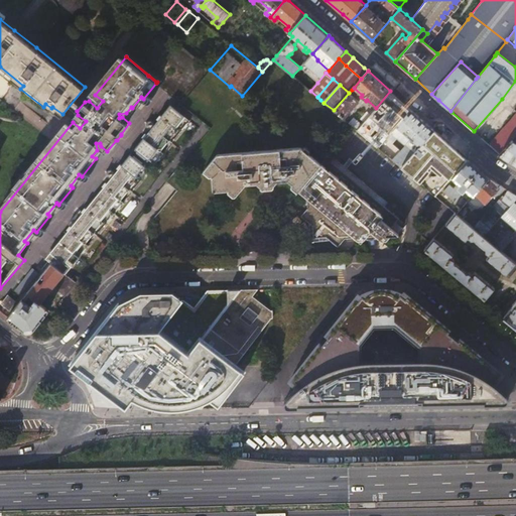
[(86,87),(85,87),(62,114),(63,115),(86,87)]
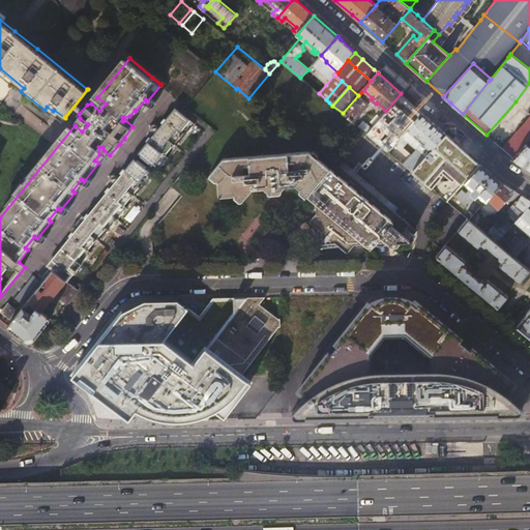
[(372,127),(366,134),(380,145),(388,151),(395,143),(401,137),(409,127),(422,113),(401,93),(386,111),(372,127)]
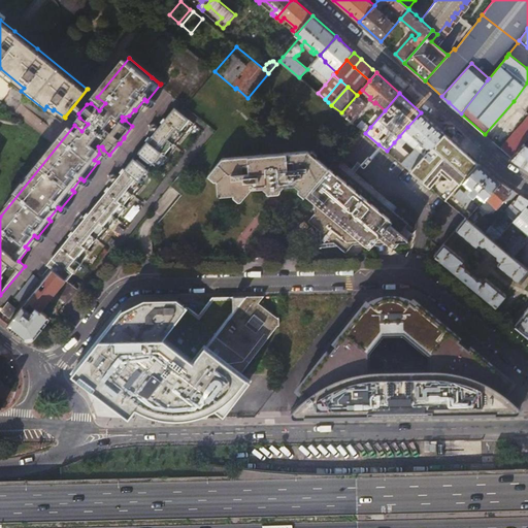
[(368,104),(357,95),(341,112),(352,122),(368,104)]
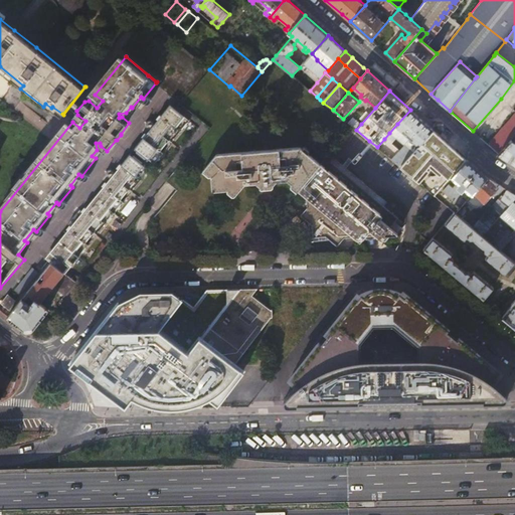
[(135,148),(140,152),(153,136),(158,130),(175,107),(171,103),(159,118),(162,120),(150,135),(147,132),(135,148)]
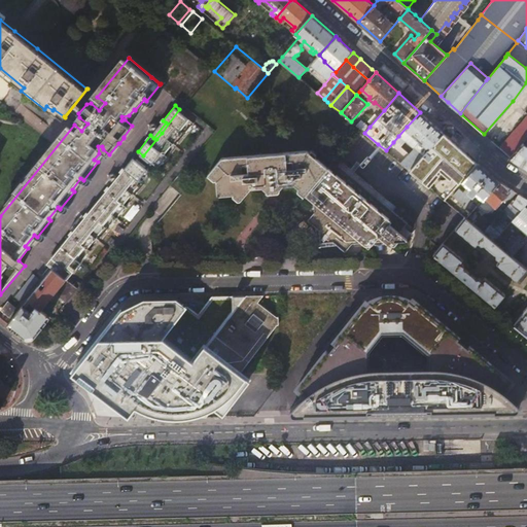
[(195,121),(179,109),(162,133),(174,142),(182,132),(185,134),(195,121)]
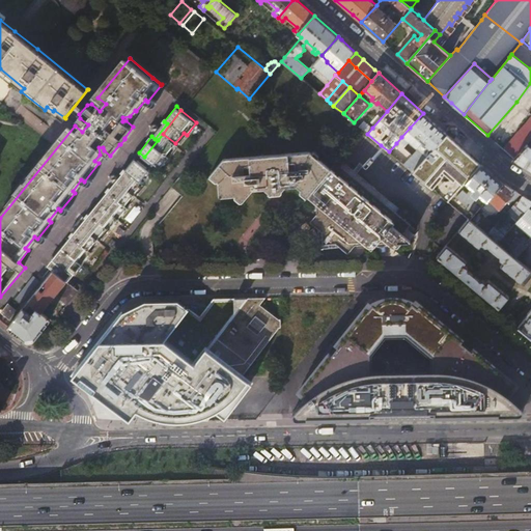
[(404,150),(396,143),(389,151),(412,172),(432,149),(446,134),(423,113),(410,128),(401,137),(407,142),(407,141),(413,134),(422,142),(418,147),(412,142),(411,144),(404,150)]
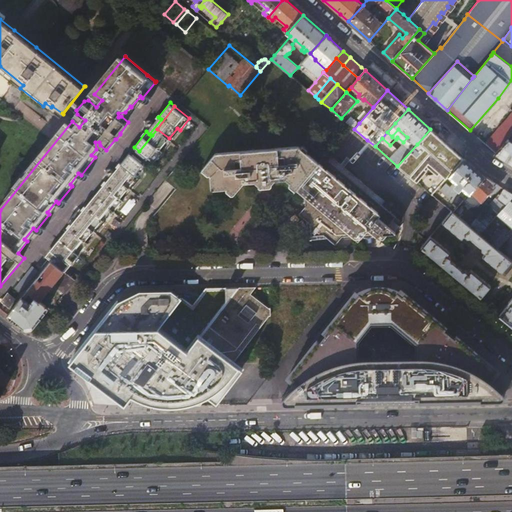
[(511,112),(484,143),(496,153),(508,139),(511,134),(511,112)]
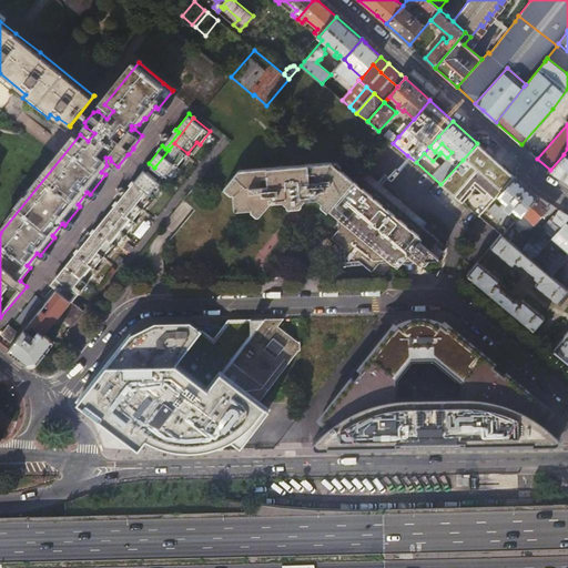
[(389,130),(385,135),(388,139),(393,143),(398,137),(389,130)]
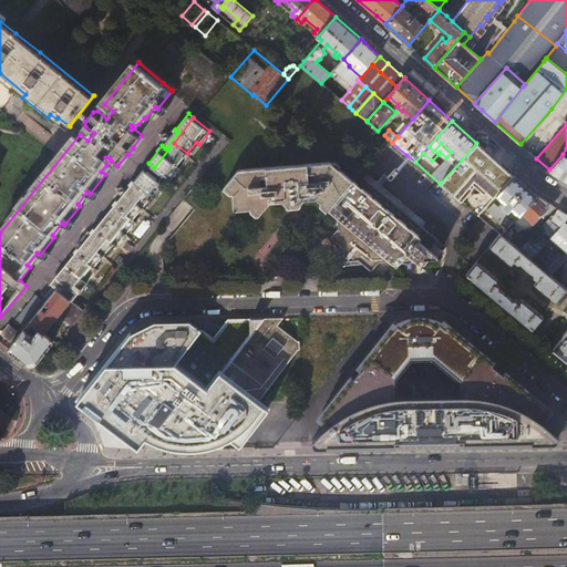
[(177,165),(187,153),(174,143),(168,150),(154,167),(171,181),(181,167),(177,165)]
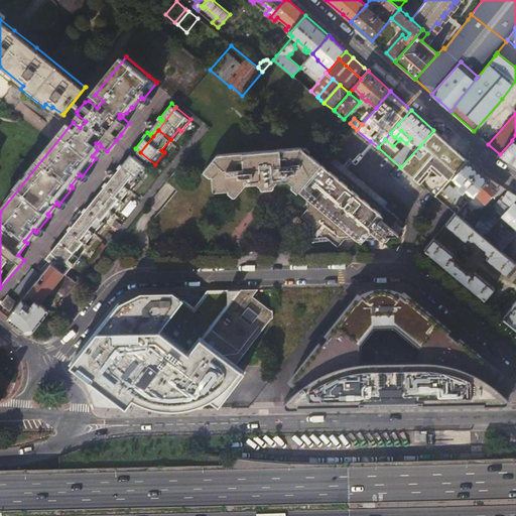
[(420,145),(437,160),(450,144),(444,139),(433,130),(420,145)]
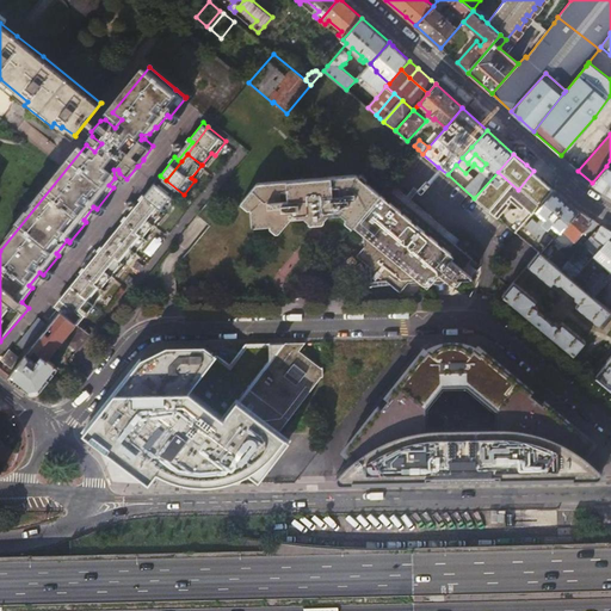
[(466,173),(473,166),(468,162),(468,164),(462,158),(456,165),(466,173)]
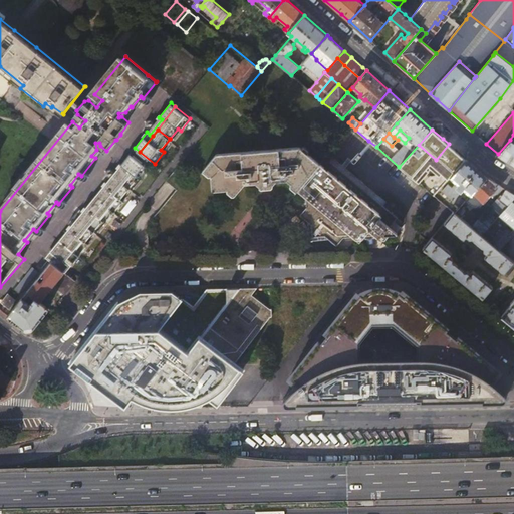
[(513,142),(510,140),(498,154),(502,158),(513,165),(513,142)]
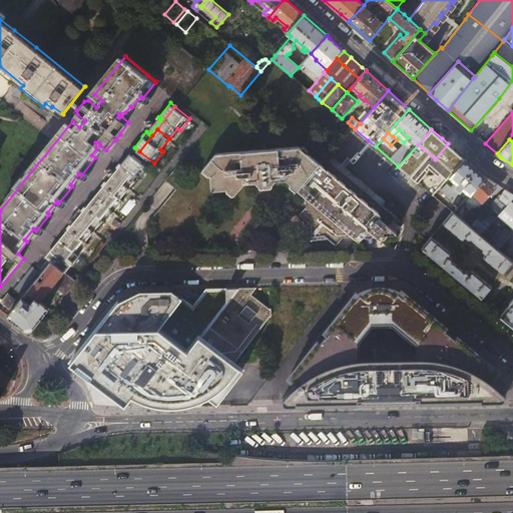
[(434,159),(450,175),(465,158),(448,143),(435,159),(434,159)]
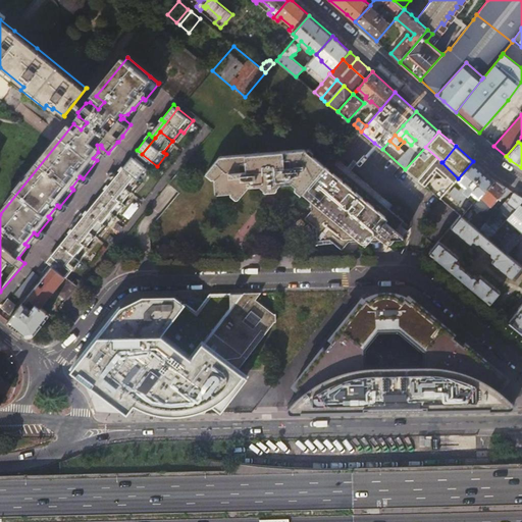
[(304,149),(240,152),(263,171),(278,185),(280,181),(290,181),(302,192),(324,165),(304,149)]
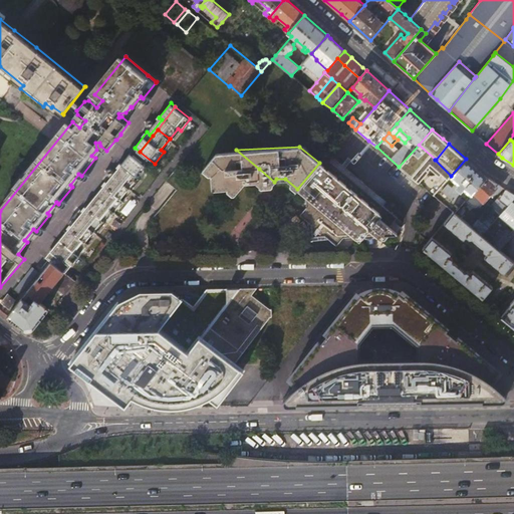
[(274,182),(259,169),(236,150),(215,151),(203,166),(210,171),(211,188),(230,187),(236,192),(245,181),(256,180),(260,183),(274,182)]
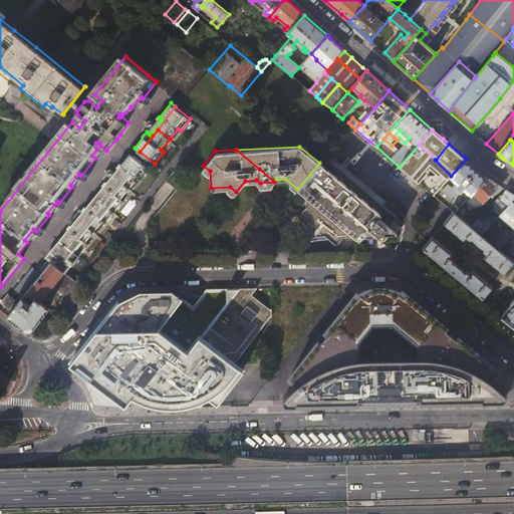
[(48,260),(51,262),(56,256),(83,222),(85,220),(106,194),(125,169),(134,160),(136,157),(131,153),(118,168),(121,170),(109,184),(106,182),(82,212),(85,214),(73,228),(71,225),(52,248),(53,253),(56,255),(51,260),(49,258),(48,260)]
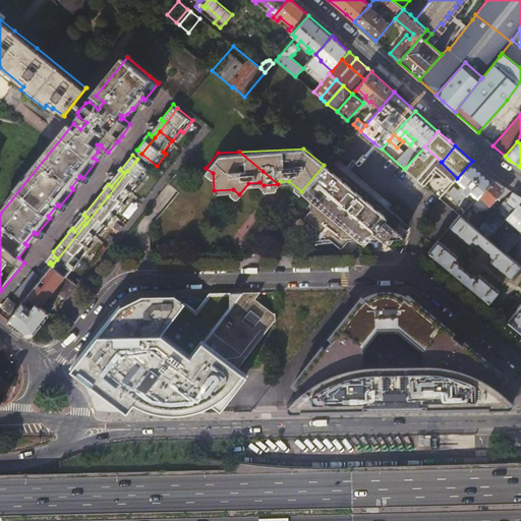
[(153,171),(137,159),(135,162),(127,171),(139,180),(143,182),(153,171)]
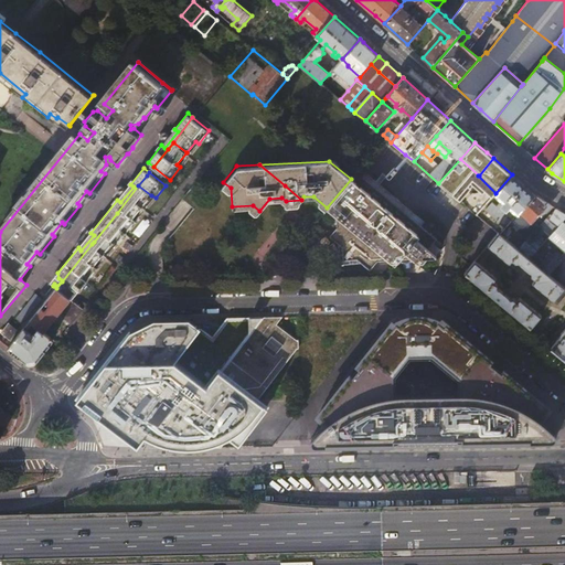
[(436,240),(356,172),(352,178),(351,179),(327,208),(336,215),(337,224),(330,232),(337,237),(339,259),(361,259),(370,267),(377,258),(391,258),(396,263),(401,258),(403,258),(403,260),(413,260),(413,258),(415,258),(423,264),(427,258),(437,257),(428,251),(436,240)]
